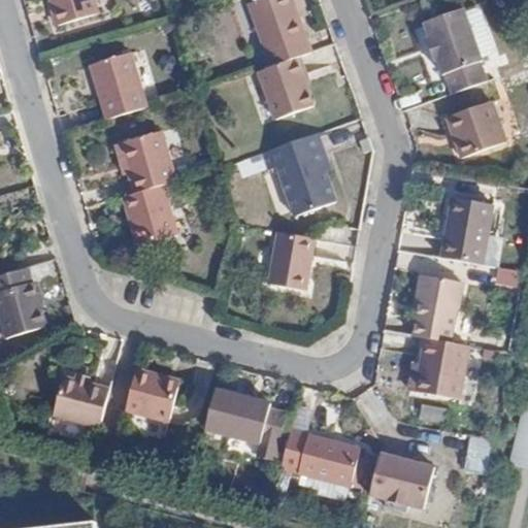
[(92,0),(54,0),(62,27),(96,15),(92,0)]
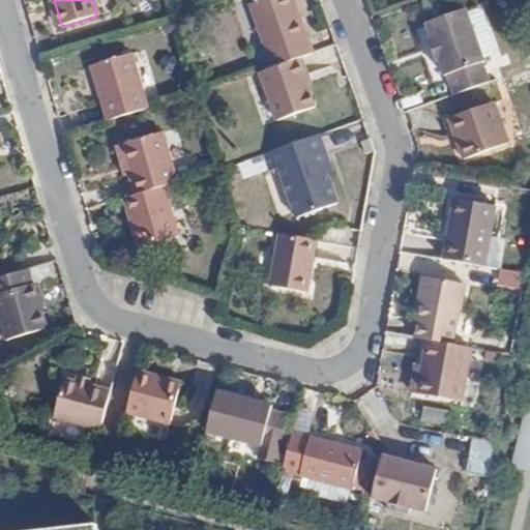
[(275,65),(299,57),(315,52),(295,0),(259,0),(253,3),(275,65)]
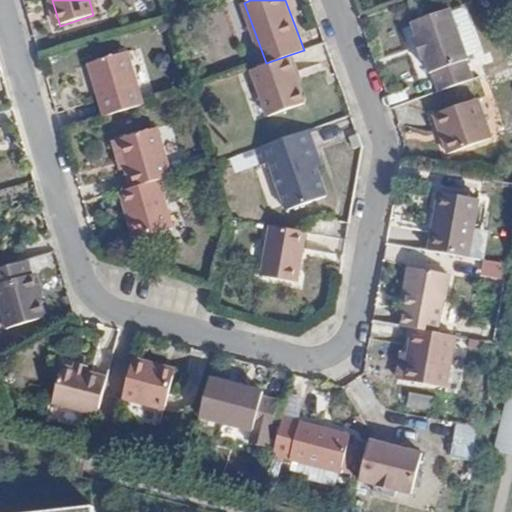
[(440,91),(473,79),(467,59),(469,58),(452,8),(413,22),(418,36),(416,37),(423,58),(426,57),(432,73),(434,72),(440,91)]
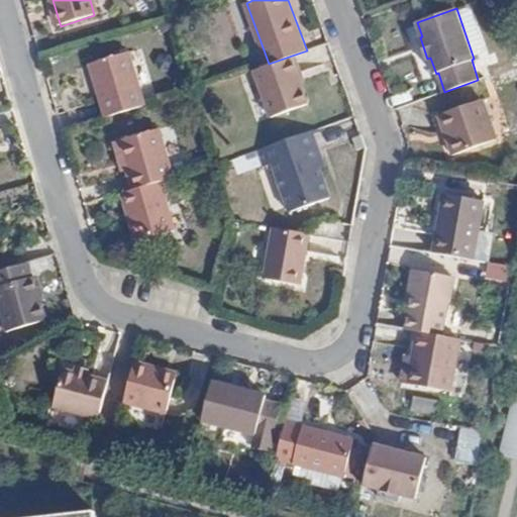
[(92,65),(108,118),(146,106),(129,55),(92,65)]
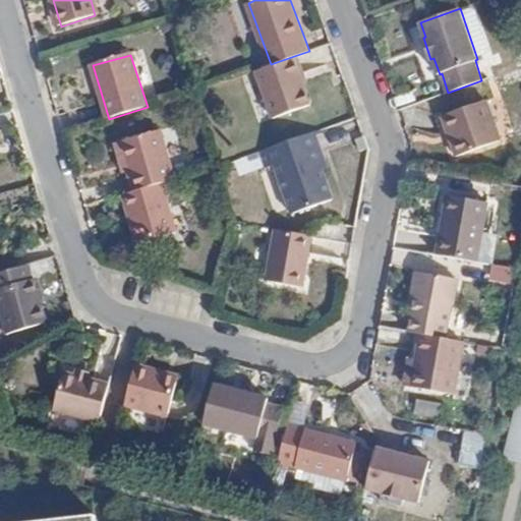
[(271,64),(257,70),(274,116),(310,104),(294,56),(271,64)]
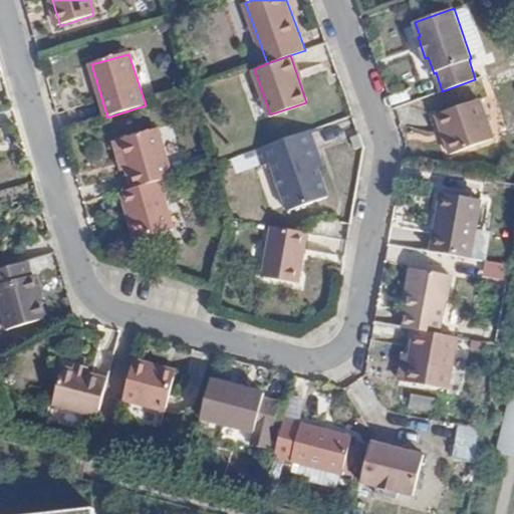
[(452,154),(494,138),(480,99),(439,113),(452,154)]
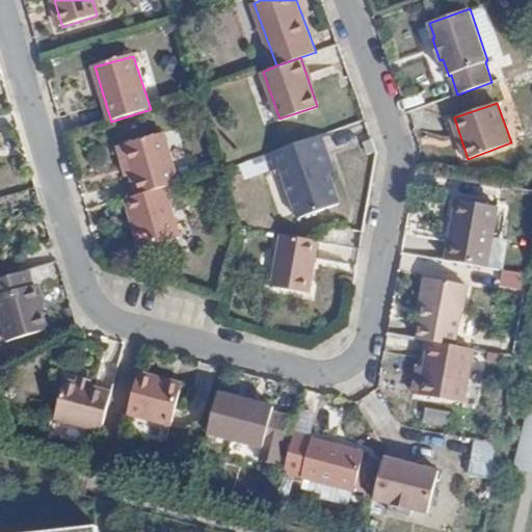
[(136,181),(140,194),(169,187),(181,184),(163,125),(123,137),(136,181)]
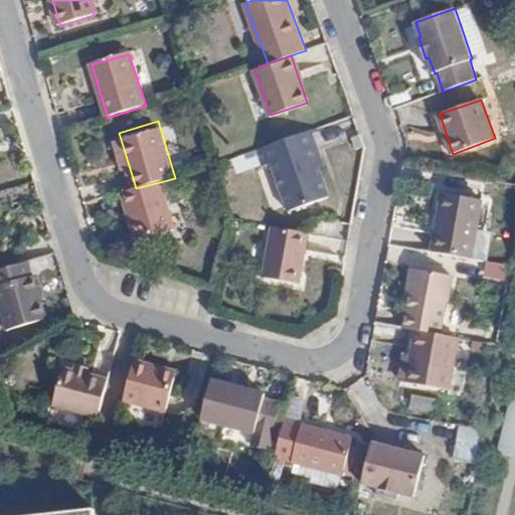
[(308,133),(319,165),(324,164),(313,131),(308,133)]
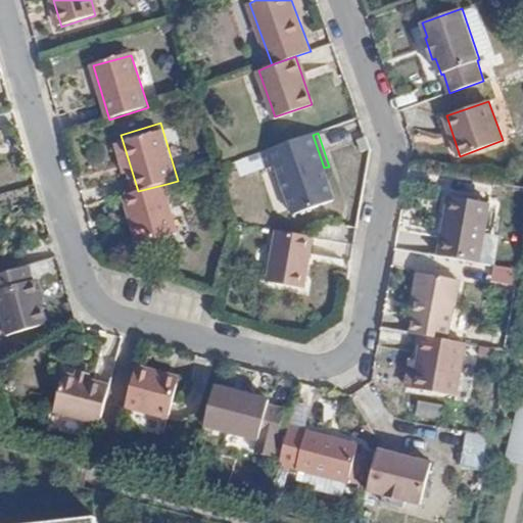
[(134,178),(121,135),(116,137),(129,179),(134,178)]
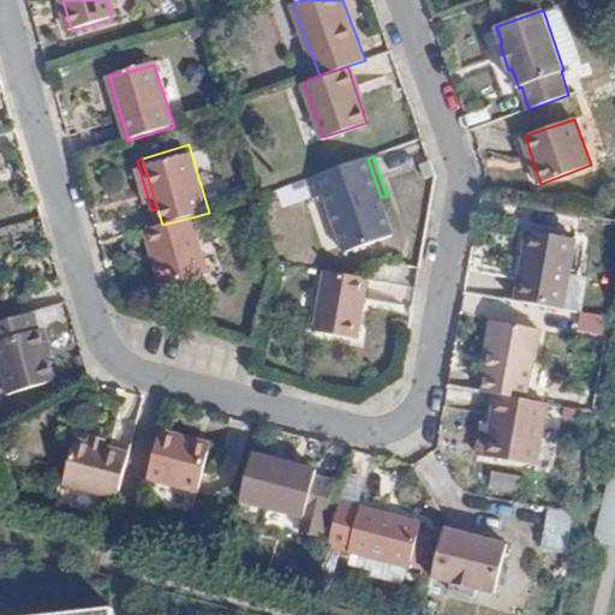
[(368,159),(309,179),(315,198),(327,193),(346,250),(394,233),(381,197),(368,159)]
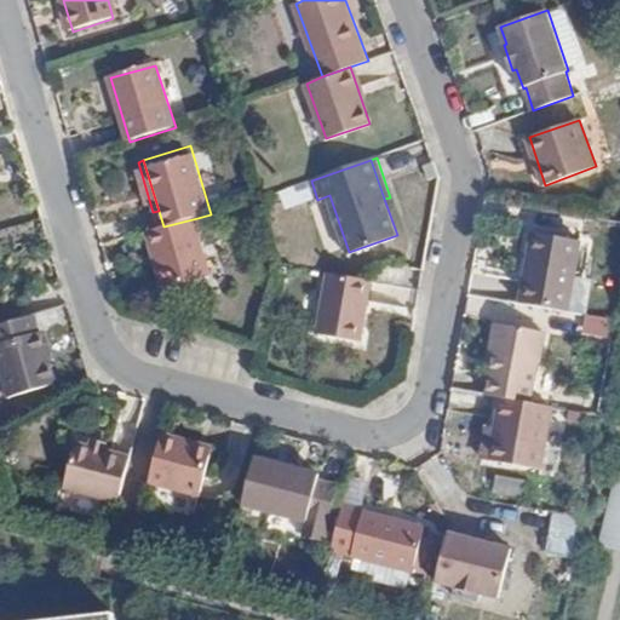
[(217,229),(213,213),(211,214),(197,218),(202,234),(217,229)]
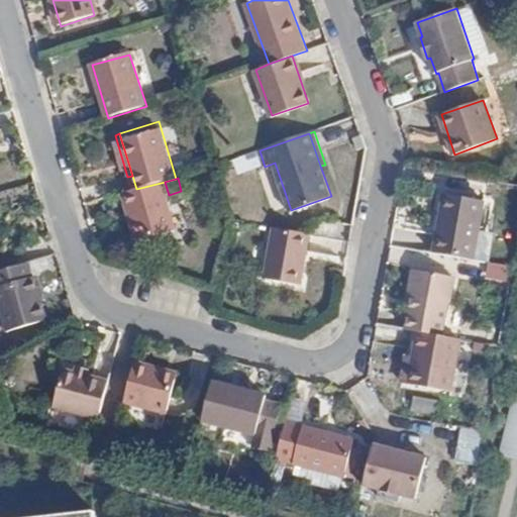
[(136,189),(126,193),(129,209),(134,208),(137,219),(132,221),(139,243),(178,231),(169,195),(165,182),(136,189)]
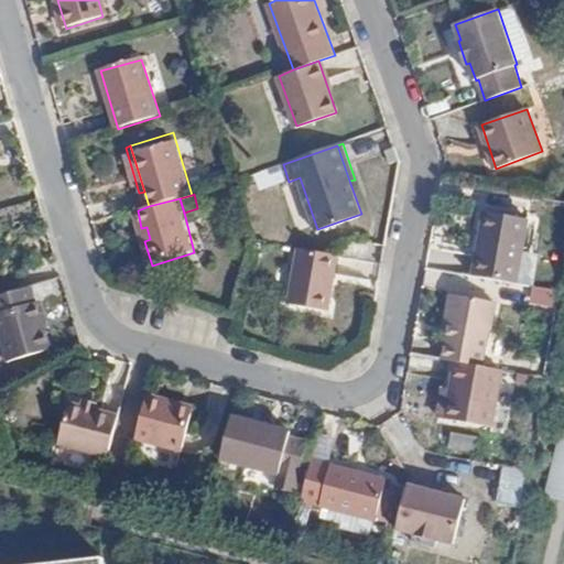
[(473,275),(503,281),(513,223),(485,217),(473,275)]
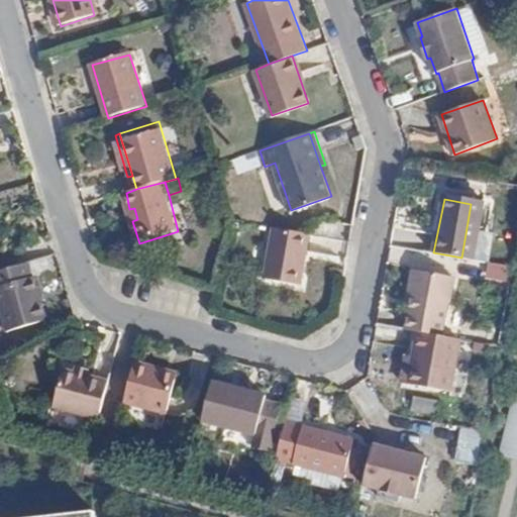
[(134,208),(129,209),(132,221),(137,219),(134,208)]
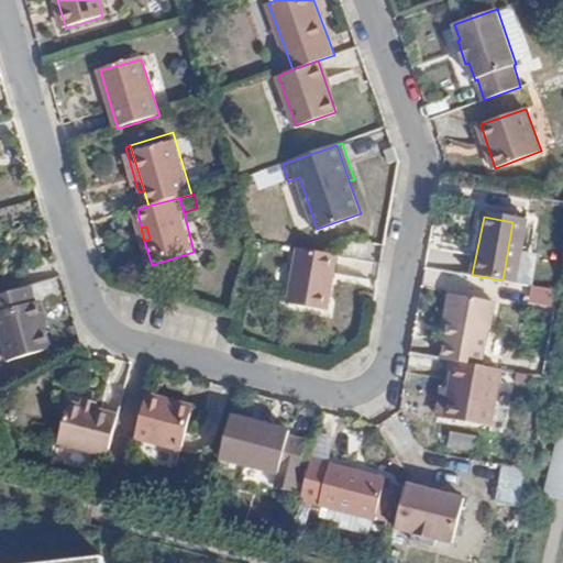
[(341,255),(302,249),(293,302),(331,310),(341,255)]
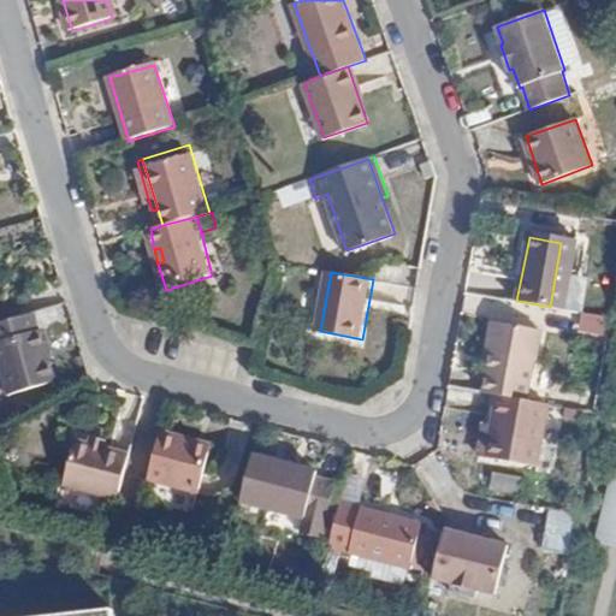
[(41,332),(35,312),(4,320),(0,321),(0,354),(13,396),(59,383),(43,331),(41,332)]
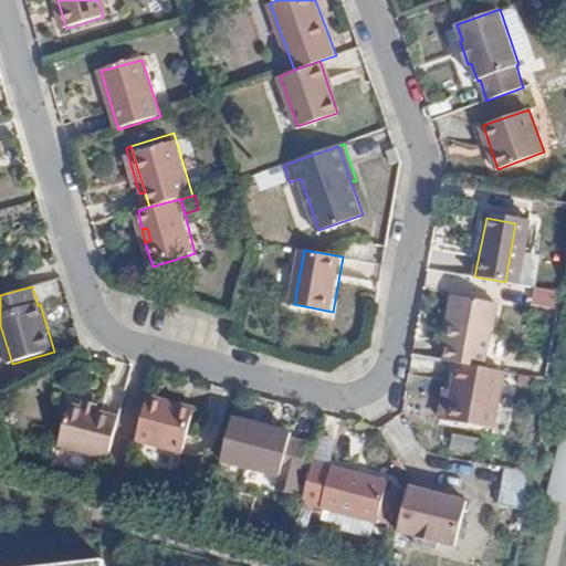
[(559,308),(564,292),(537,286),(534,303),(559,308)]
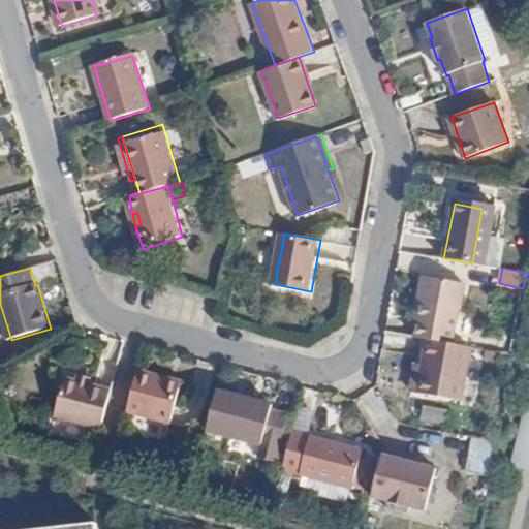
[(418,337),(427,338),(449,342),(456,308),(459,308),(463,283),(422,276),(417,301),(418,302),(426,304),(418,337)]
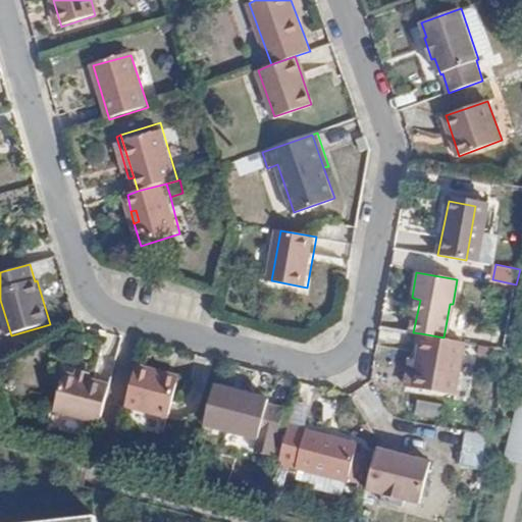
[(413,298),(407,331),(413,332),(420,300),(413,298)]
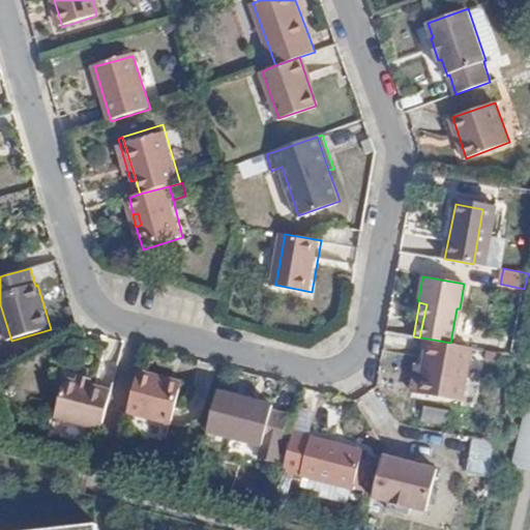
[(462,400),(473,347),(450,343),(428,339),(418,391),(462,400)]
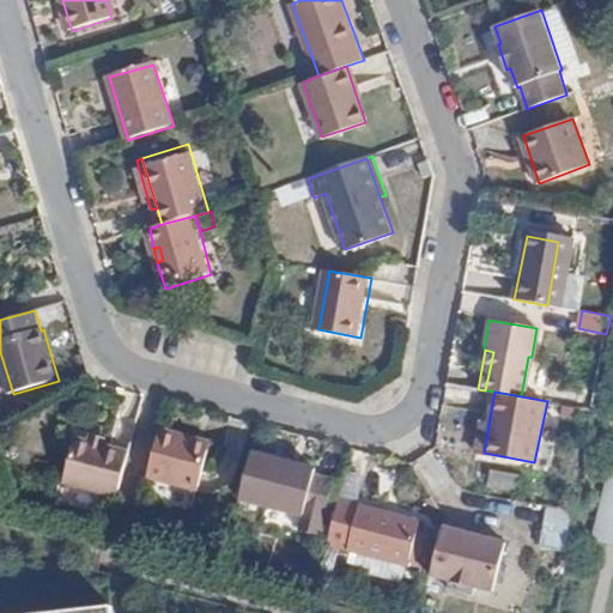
[(196,437),(164,429),(152,477),(201,489),(212,450),(195,445),(196,437)]
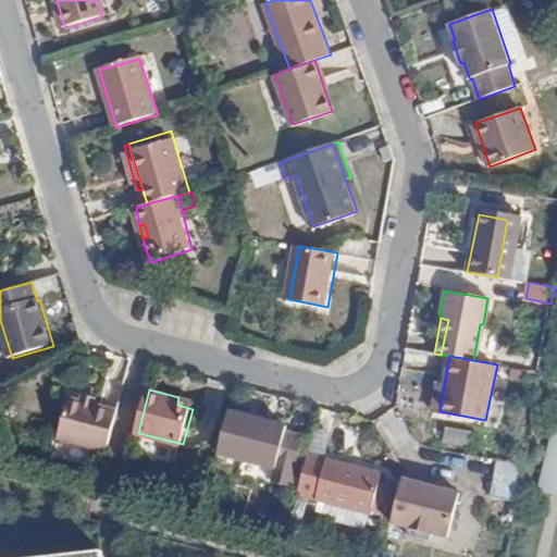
[(85,404),(98,407),(99,400),(86,396),(85,404)]
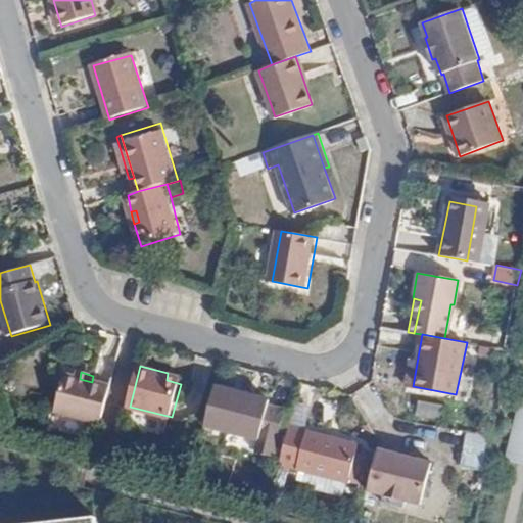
[(182,376),(168,373),(167,380),(181,384),(182,376)]
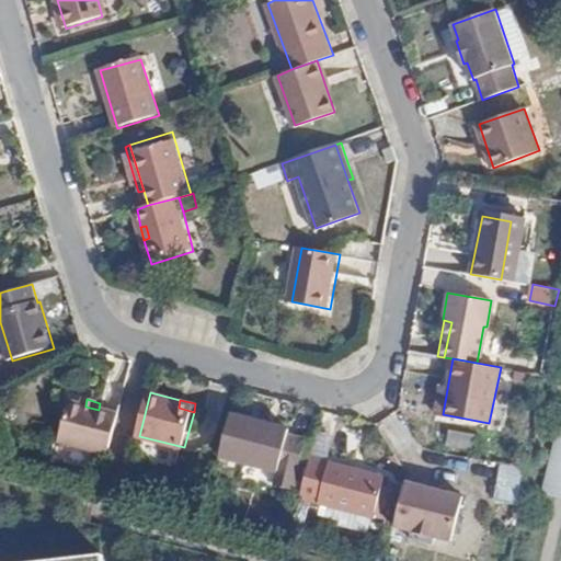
[(111,455),(119,415),(99,410),(86,407),(73,403),(64,443),(111,455)]
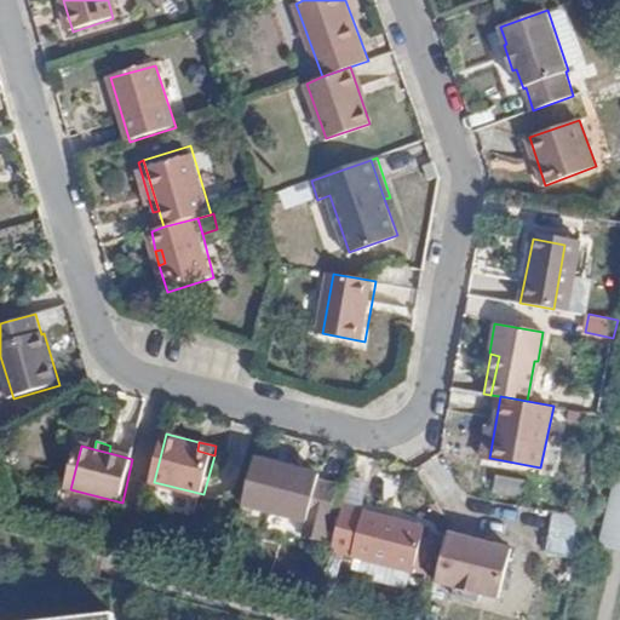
[(259,457),(247,505),(311,521),(313,514),(332,518),(340,482),(323,477),(323,472),(259,457)]
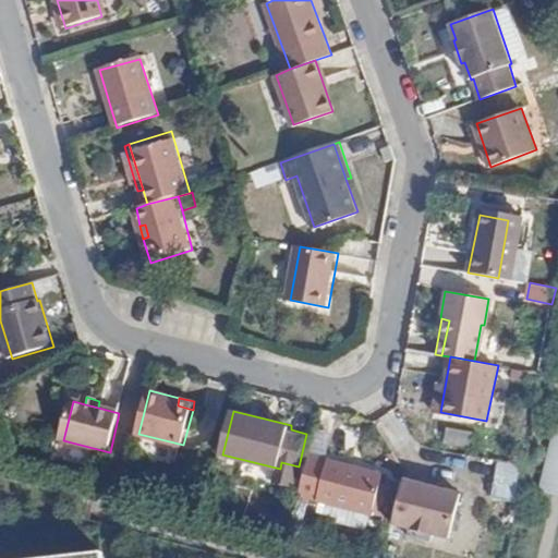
[(448,429),(447,444),(470,446),(471,431),(448,429)]
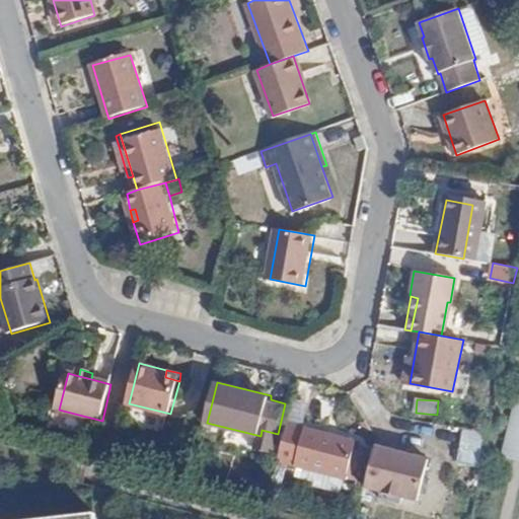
[(518,461),(518,403),(515,402),(502,457),(518,461)]
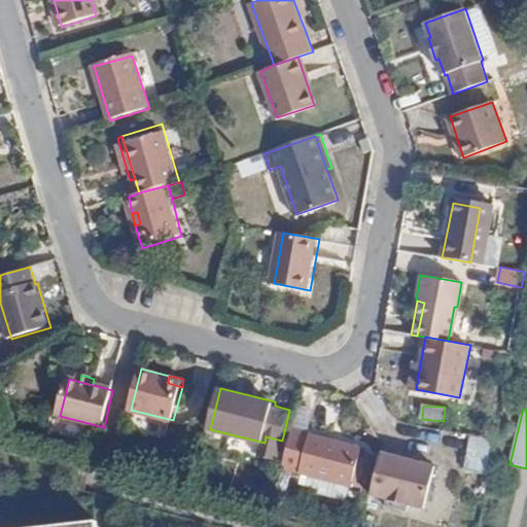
[(293,428),(284,466),(353,483),(362,446),(293,428)]
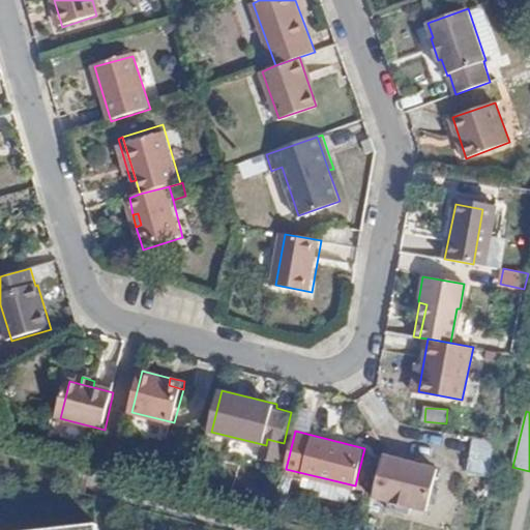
[(493,476),(497,441),(472,438),(468,474),(493,476)]
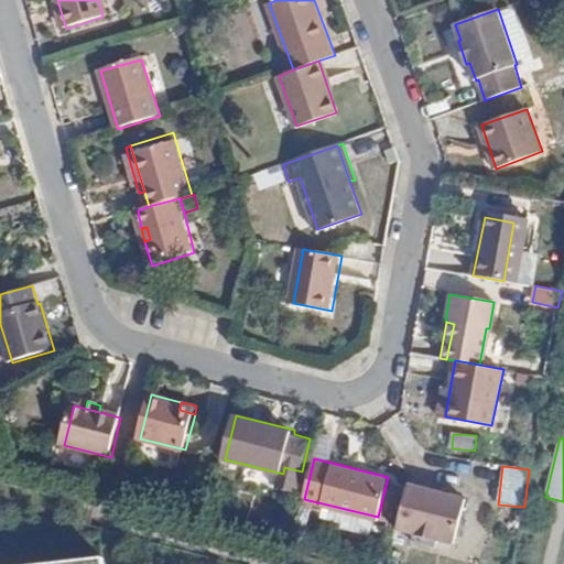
[(411,486),(400,528),(416,532),(437,538),(457,542),(468,501),(411,486)]
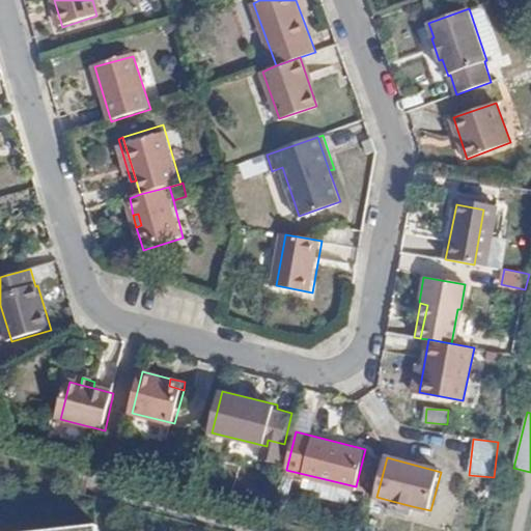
[(412,506),(392,501),(391,509),(411,514),(412,506)]
